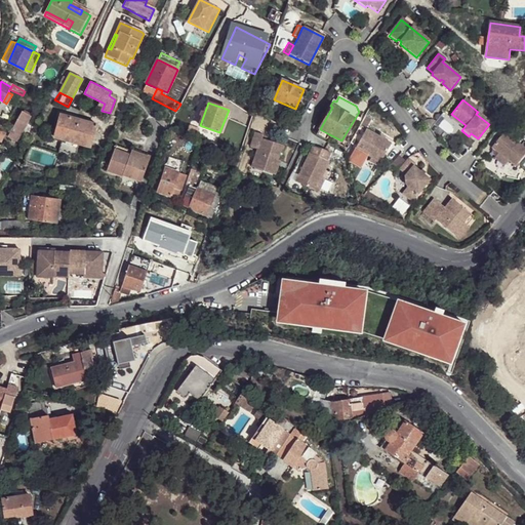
[(32,117),(22,112),(8,136),(18,142),(32,117)]
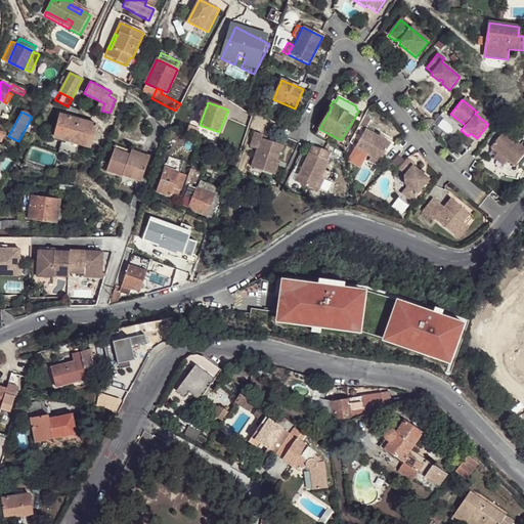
[(465,125),(450,114),(447,118),(462,129),(465,125)]
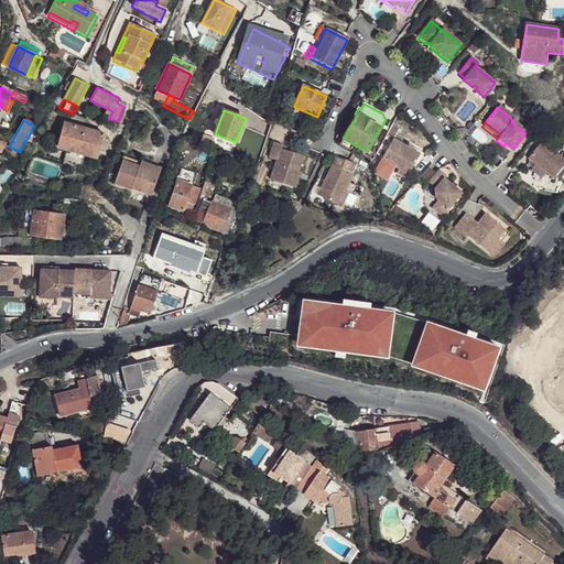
[(98,154),(99,151),(102,134),(64,123),(58,148),(85,154),(97,158),(98,154)]
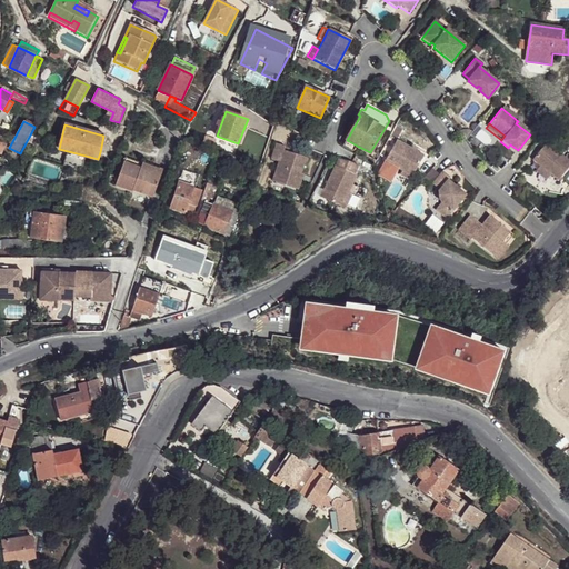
[(462,131),(458,132),(463,141),(470,133),(468,132),(466,131),(462,131)]
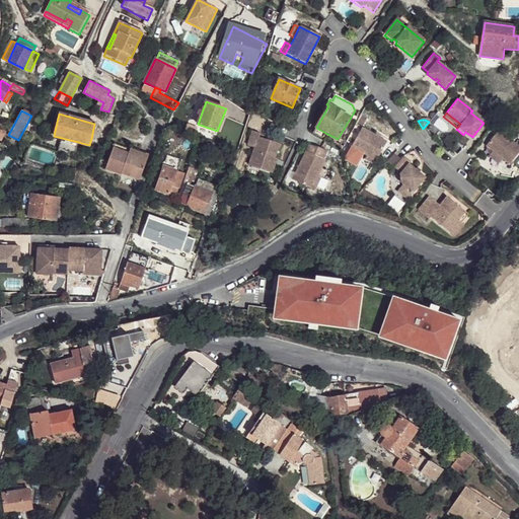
[(212,135),(214,130),(200,125),(198,130),(212,135)]
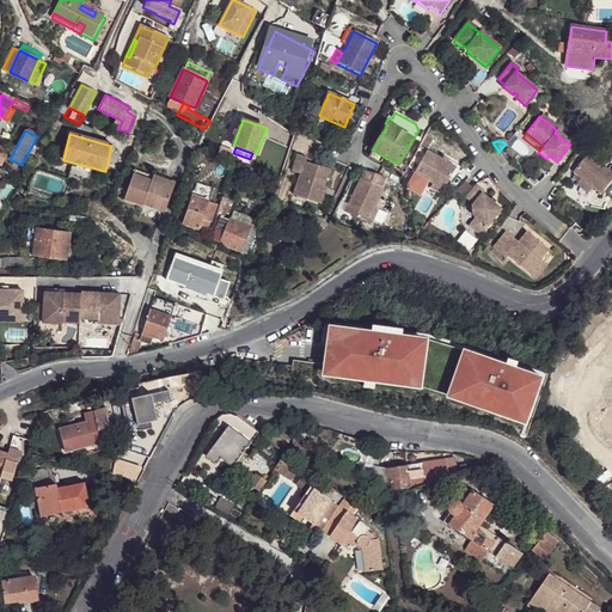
[(220,148),(219,154),(228,159),(231,153),(220,148)]
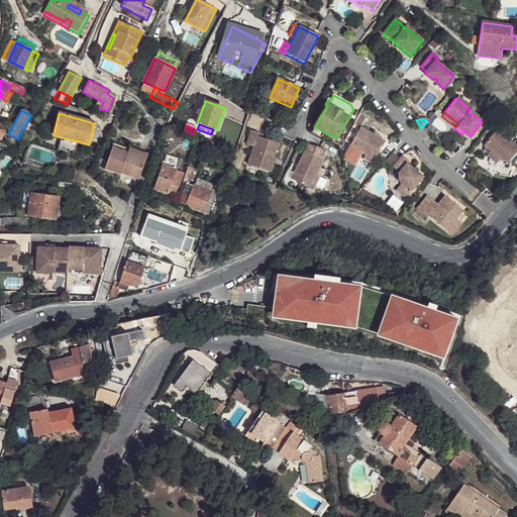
[(324,132),(315,127),(312,132),(321,138),(324,132)]
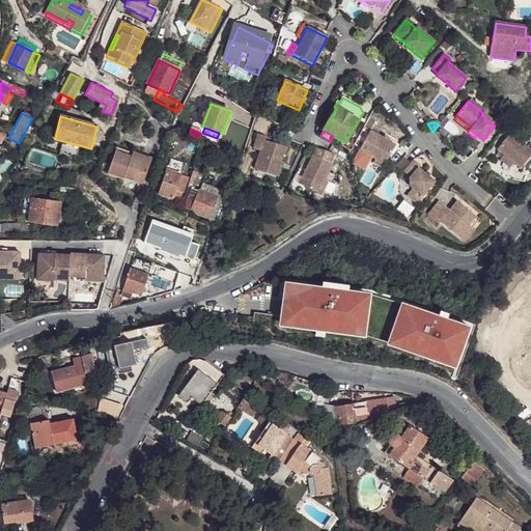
[(277,167),(279,162),(283,147),(262,140),(263,137),(255,134),(251,148),(258,151),(252,169),(276,177),(279,168),(277,167)]
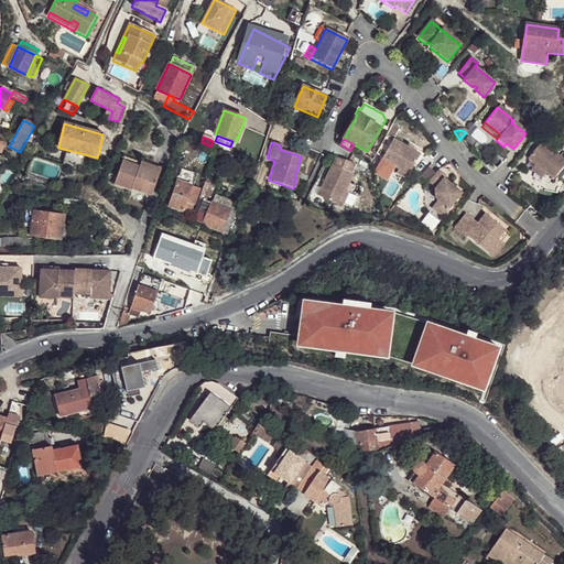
[(409,152),(403,149),(390,142),(379,162),(398,173),(404,176),(416,156),(409,152)]
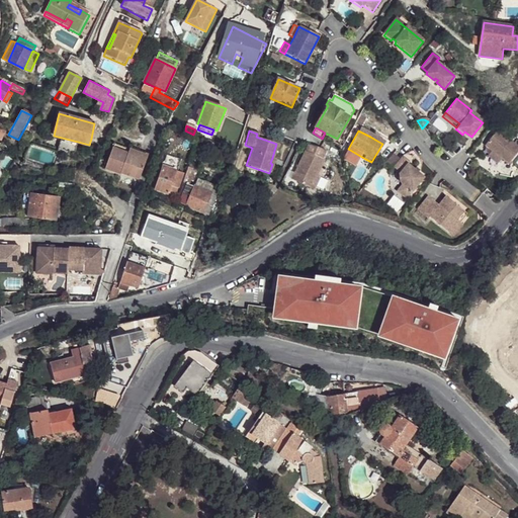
[(490,152),(499,160),(506,165),(517,151),(517,149),(495,131),(483,147),(490,152)]
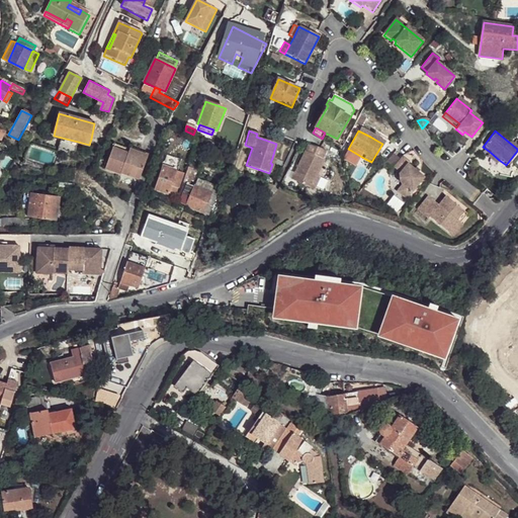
[(78,142),(54,136),(53,140),(60,142),(59,150),(75,154),(78,142)]
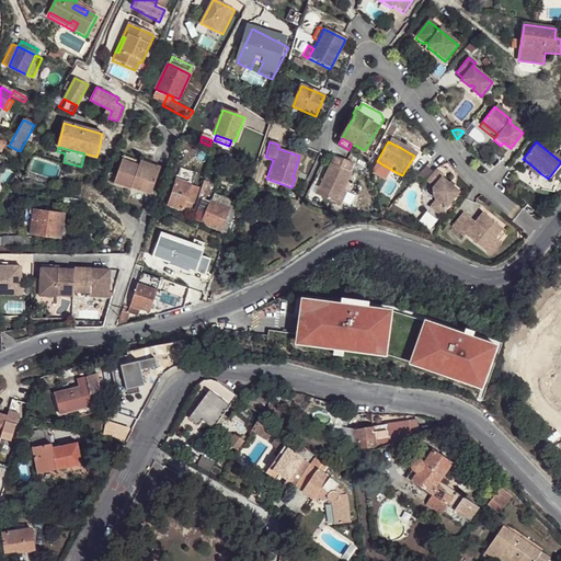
[(253,165),(256,157),(240,149),(236,157),(253,165)]
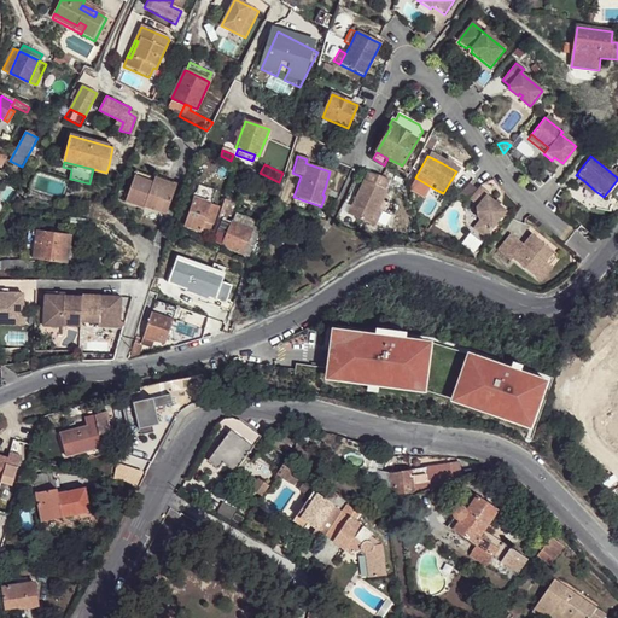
[(136,169),(134,174),(153,181),(156,176),(136,169)]
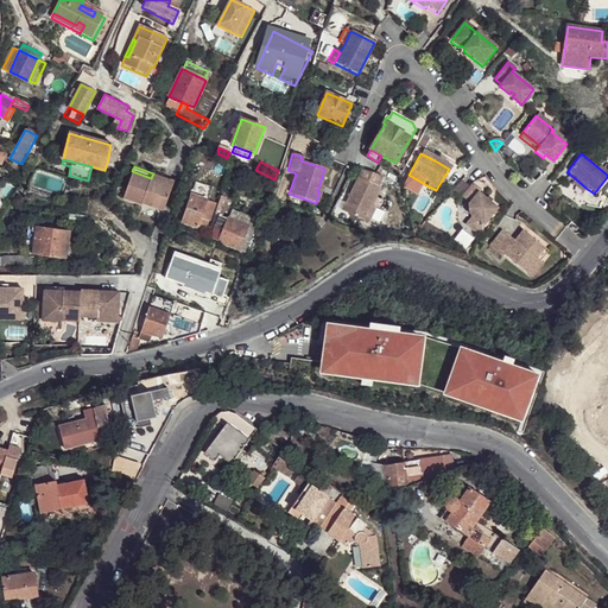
[(358,178),(380,190),(385,181),(378,177),(361,170),(358,178)]
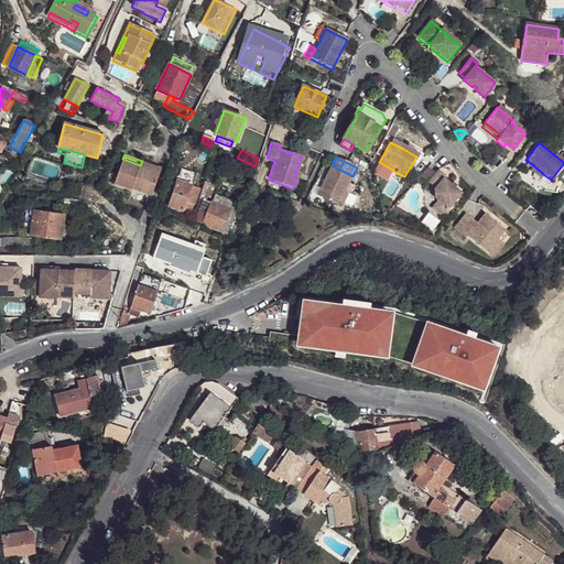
[(140,165),(122,159),(115,182),(151,195),(162,166),(142,159),(142,161),(140,165)]
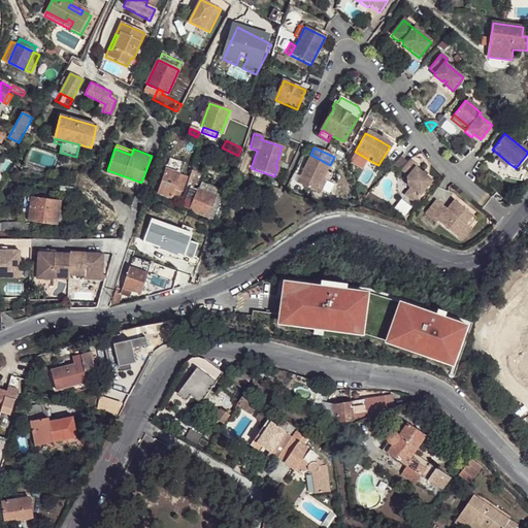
[(321,178),(323,179),(330,165),(310,155),(295,184),(314,193),(321,178)]
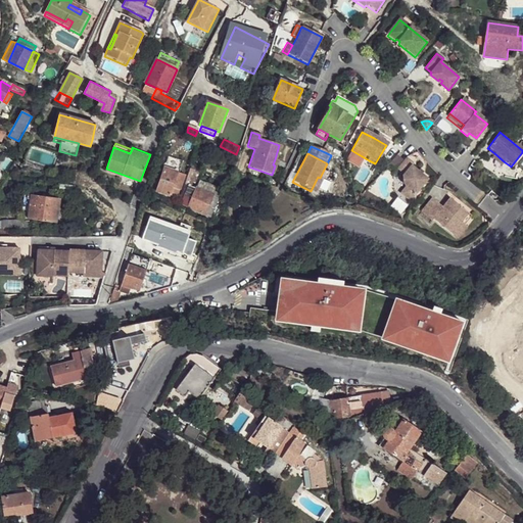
[(500,167),(504,161),(494,153),(490,158),(500,167)]
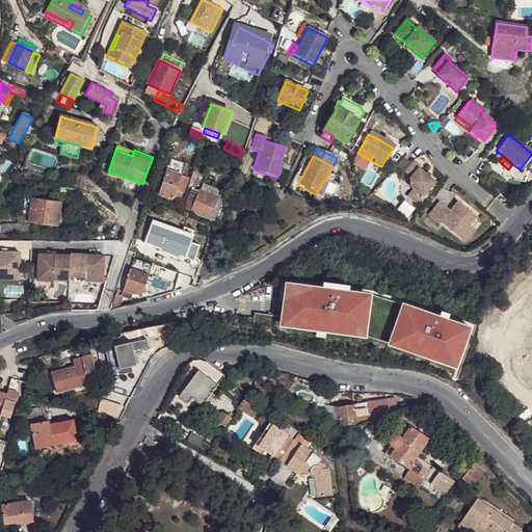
[(188,164),(174,159),(159,195),(178,203),(181,194),(182,194),(188,178),(184,177),(188,164)]
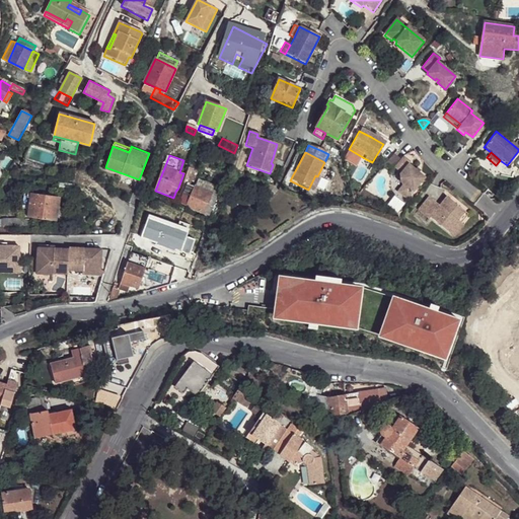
[(409,164),(401,158),(398,161),(393,156),(386,164),(398,175),(397,176),(401,187),(395,194),(405,201),(424,179),(406,166),(409,164)]
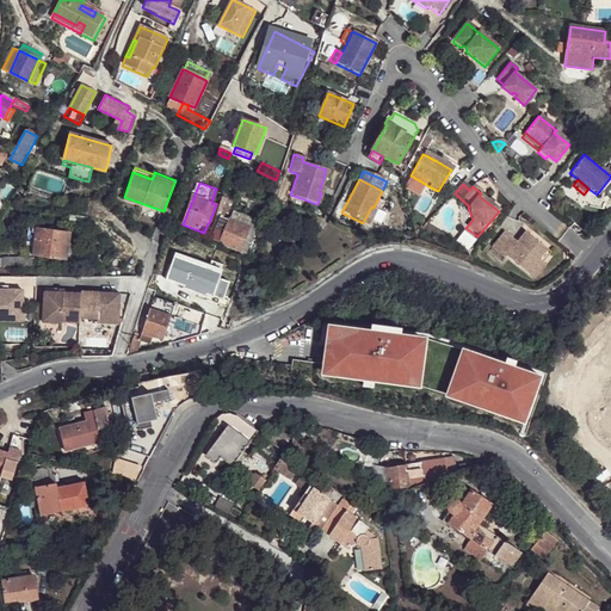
[(223,196),(217,215),(223,216),(230,198),(223,196)]
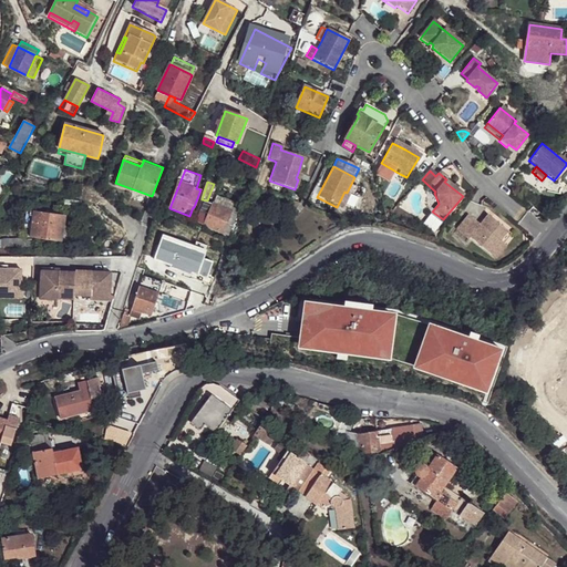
[(349,194),(347,193),(344,192),(337,207),(341,209),(349,194)]
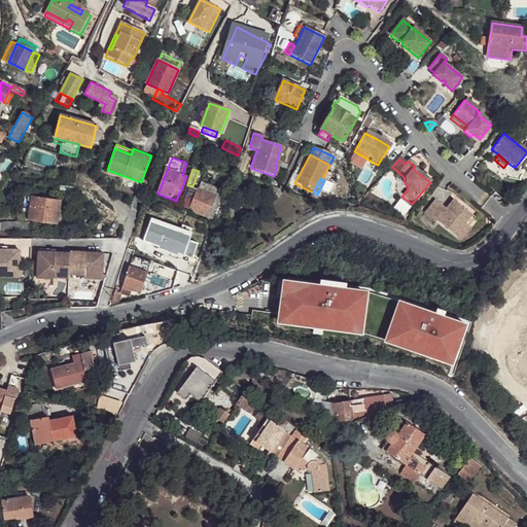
[(198,190),(190,188),(183,206),(190,209),(208,215),(209,214),(214,216),(219,201),(214,198),(214,197),(198,190)]
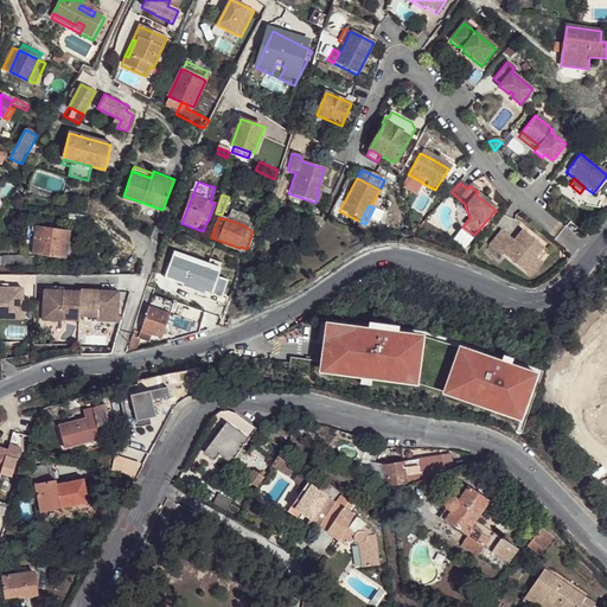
[(69,232),(36,228),(33,246),(33,255),(65,259),(66,251),(68,241),(69,232)]
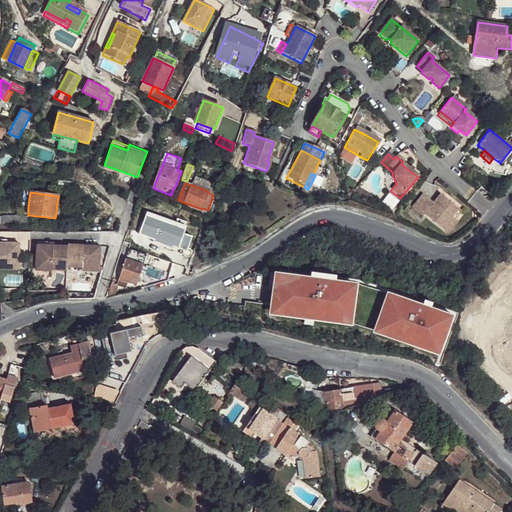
[(449,220),(456,211),(439,196),(431,205),(421,196),(410,210),(421,219),(423,217),(443,234),(452,223),(449,220)]
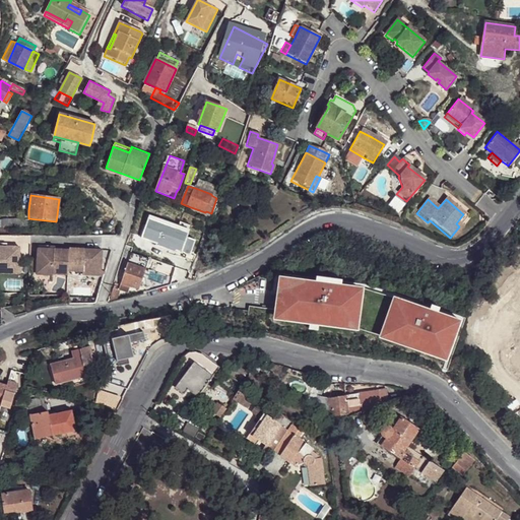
[(467,217),(463,214),(456,223),(459,226),(467,217)]
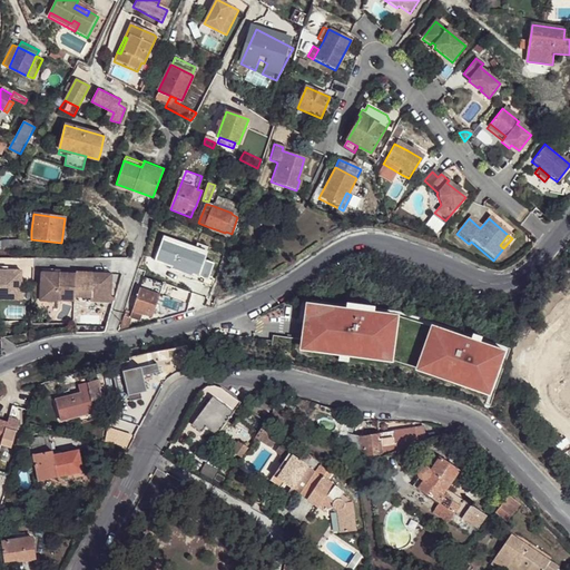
[(507,252),(503,248),(493,261),(497,263),(507,252)]
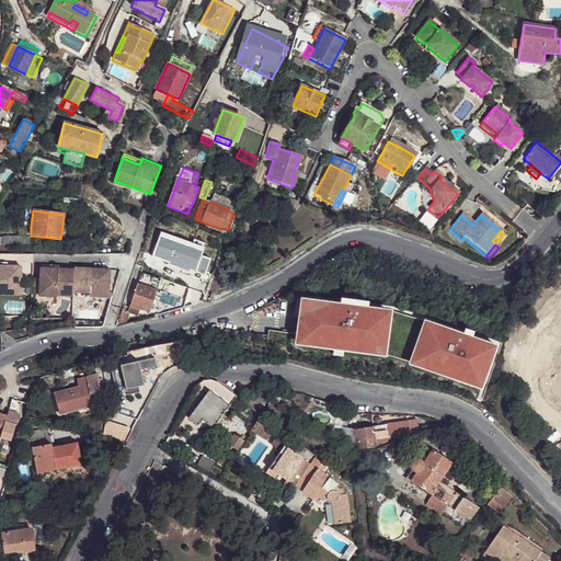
[(0,289),(21,290),(22,267),(8,267),(0,266),(0,289)]
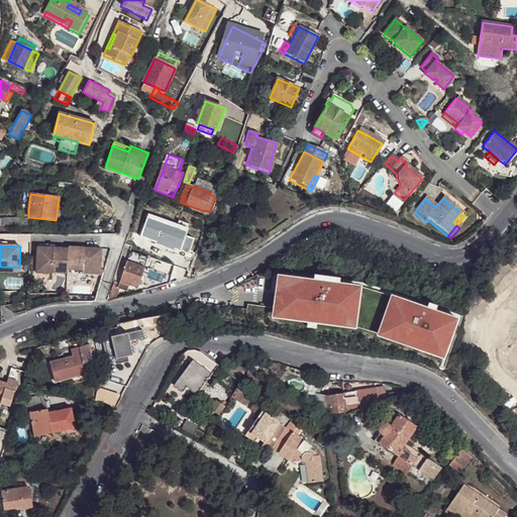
[(69,247),(38,246),(36,272),(53,273),(53,272),(53,268),(68,269),(69,247)]
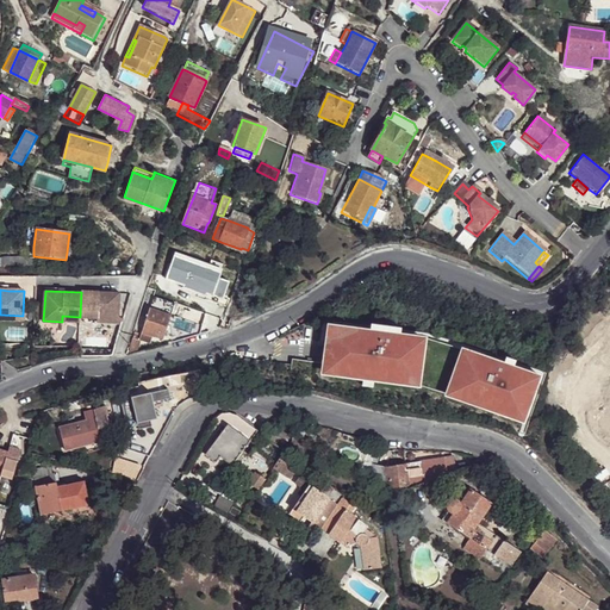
[(119,294),(81,292),(80,317),(98,318),(98,315),(118,316),(119,294)]
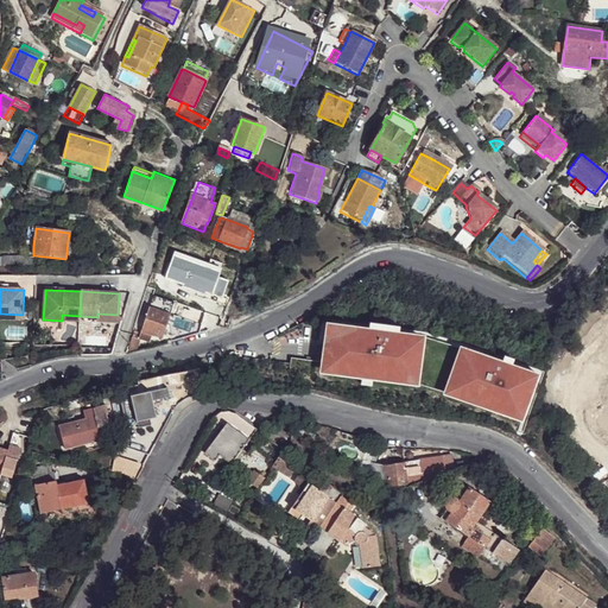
[(165,302),(152,297),(151,302),(150,308),(146,317),(141,333),(139,339),(150,342),(152,336),(162,340),(170,315),(163,312),(165,302)]
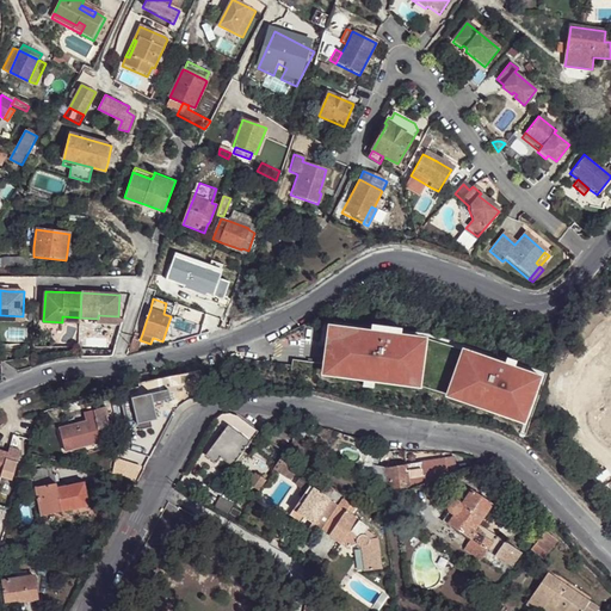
[(321,381),(320,386),(418,399),(420,387),(446,395),(449,388),(464,393),(461,401),(494,412),(493,413),(516,420),(516,418),(524,421),(538,376),(425,339),(327,327),(323,362),(321,381)]
